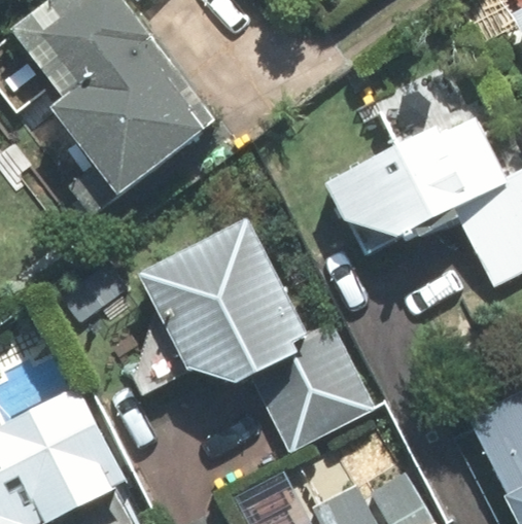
[(118,196),(217,119),(124,0),(50,0),(10,31),(63,98),(50,108),(118,196)]
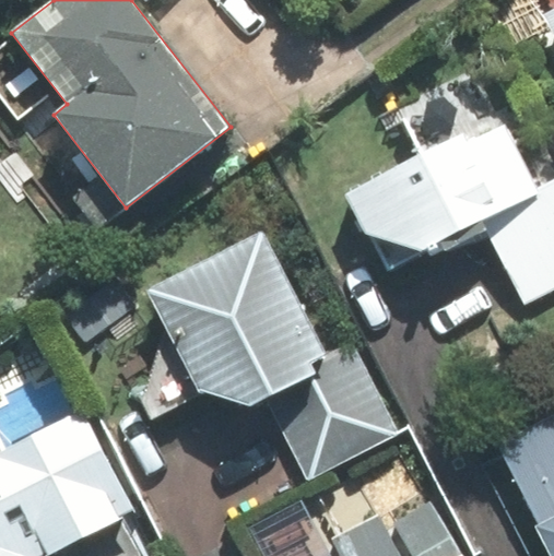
[(553,8),(540,15),(553,42),(553,8)]
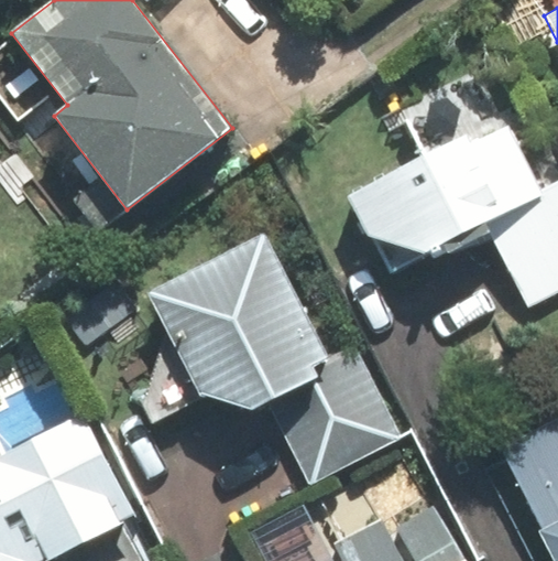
[(525,306),(557,289),(557,179),(539,189),(502,117),(347,197),(387,276),(483,226),(525,306)]
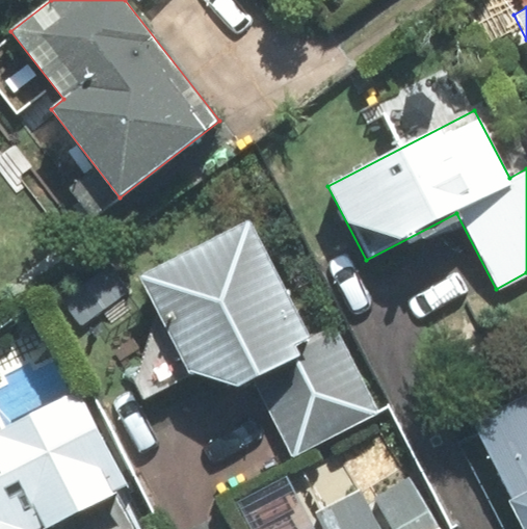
[(252,217),(138,275),(205,406),(254,381),(291,457),(379,413),(334,321),(310,333),(252,217)]
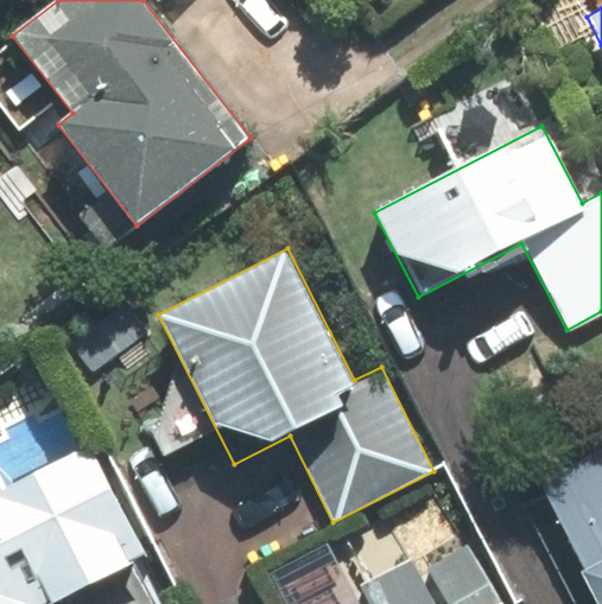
[(0,603),(50,603),(147,557),(92,444),(0,489),(0,603)]
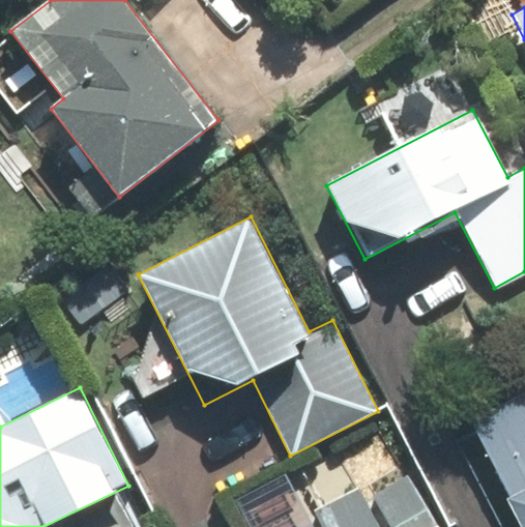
[(524,526),(524,399),(473,426),(511,497),(504,499),(519,526),(524,526)]
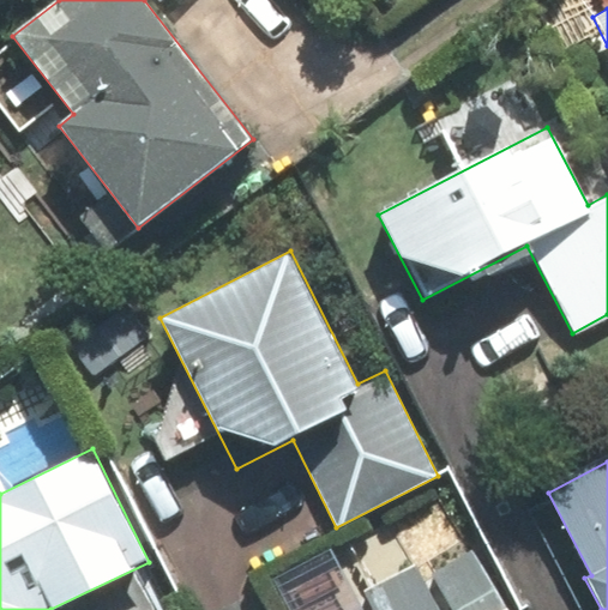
[(512,609),(480,547),(420,578),(411,562),(361,590),(371,609),(512,609)]
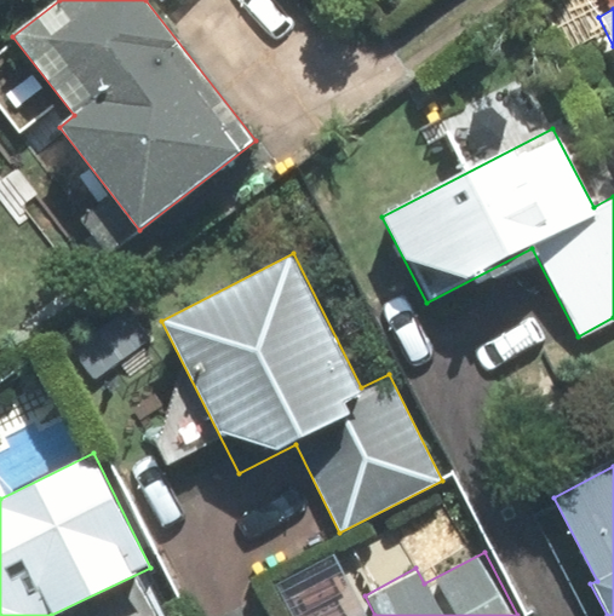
All buildings are outlined.
